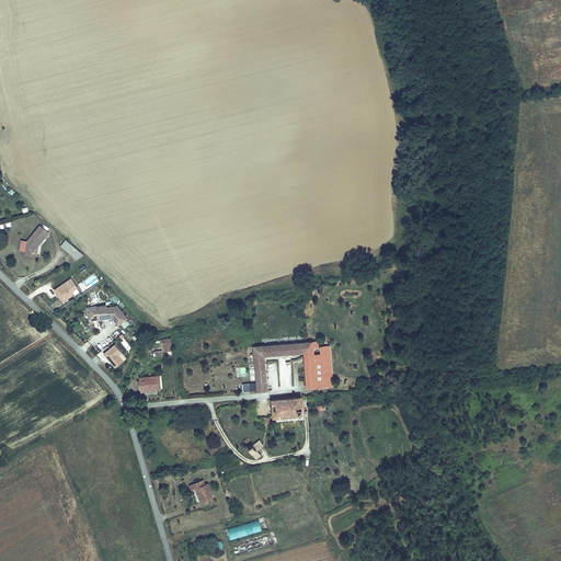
[(36,245),(38,245),(49,233),(41,226),(27,241),(29,251),(36,251),(36,245)]
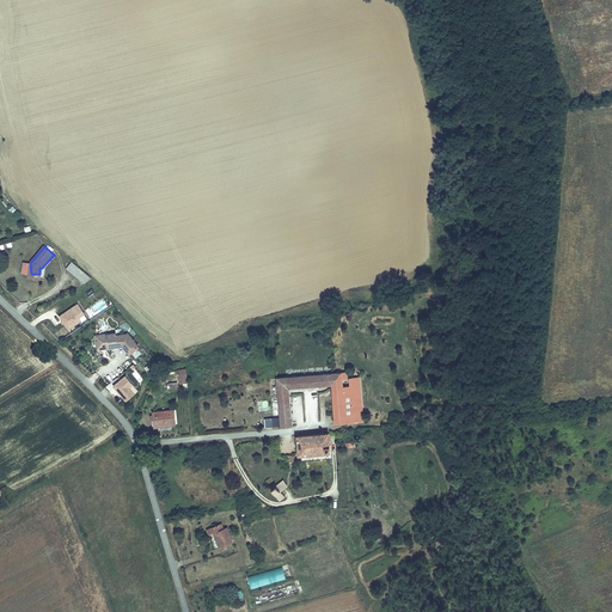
[(72,261),(66,268),(85,283),(91,276),(72,261)]
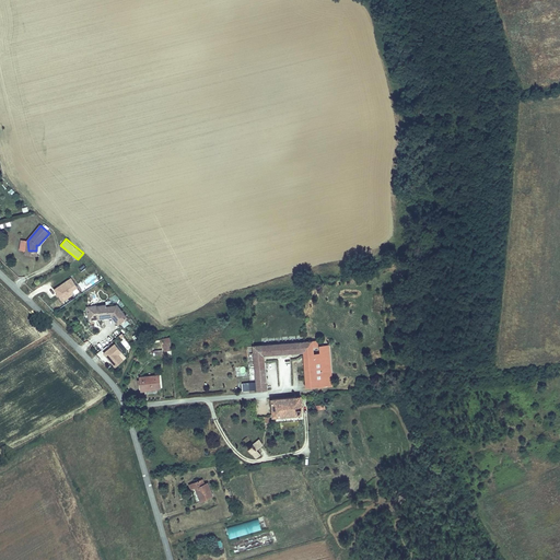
[(28,256),(39,255),(38,245),(36,245),(36,251),(28,251),(28,254),(28,256)]
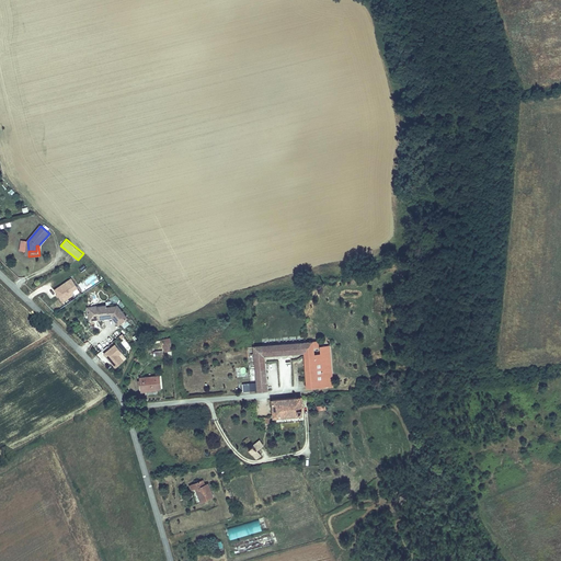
[(71,278),(55,289),(64,301),(73,295),(75,289),(78,287),(71,278)]
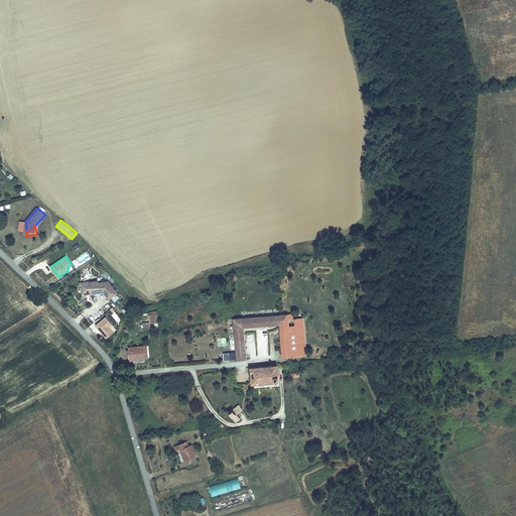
[(81,282),(82,292),(92,291),(93,293),(104,292),(110,299),(119,291),(109,281),(99,282),(99,281),(91,282),(91,281),(81,282)]
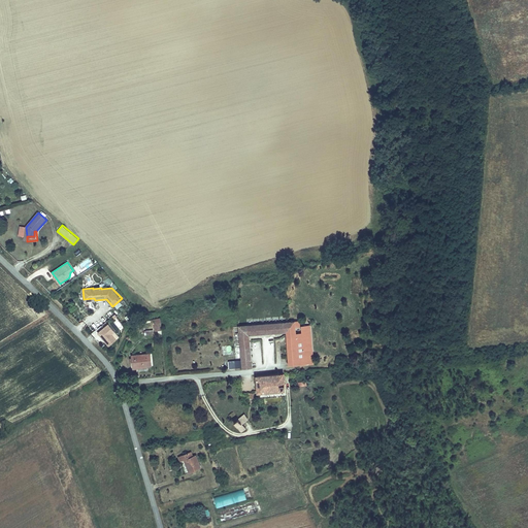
[(153,330),(162,329),(160,318),(143,321),(145,335),(154,334),(153,330)]
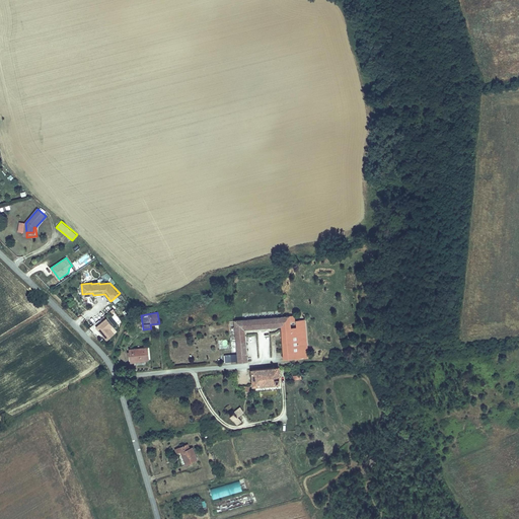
[(287,357),(307,355),(306,347),(303,348),(295,348),(294,338),(293,324),(293,318),(298,318),(297,314),(277,315),(260,317),(255,317),(256,327),(261,326),(285,324),(287,357)]
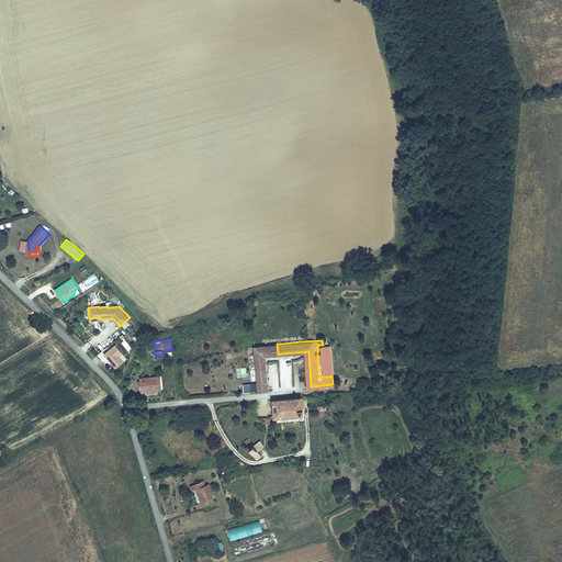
[(278,355),(277,344),(254,346),(254,352),(258,352),(262,390),(271,390),(268,362),(268,355),(278,355)]
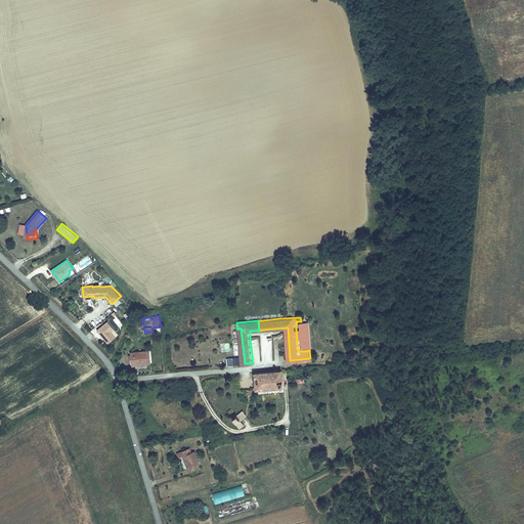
[(107,321),(97,330),(108,343),(116,337),(112,332),(114,329),(107,321)]
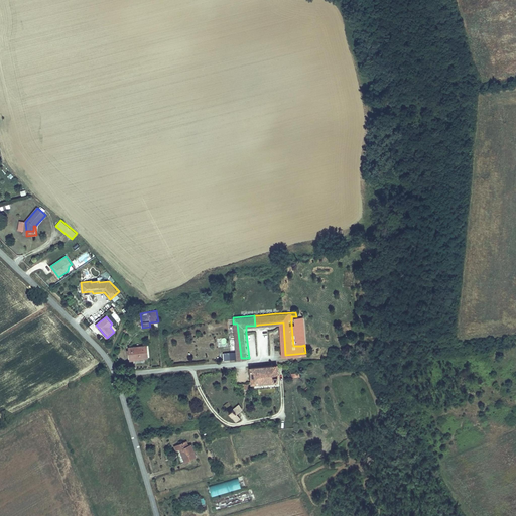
[(292,336),(300,335),(299,321),(291,323),(292,336)]
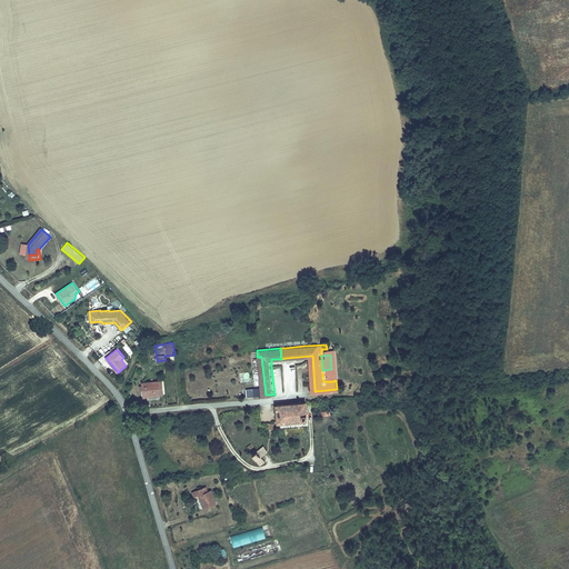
[(323,381),(332,381),(331,369),(322,370),(323,381)]
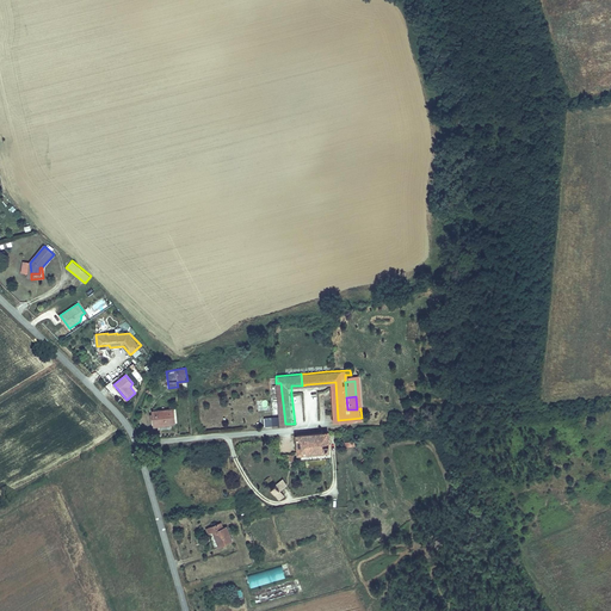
[(174,408),(152,411),(154,425),(176,423),(174,408)]
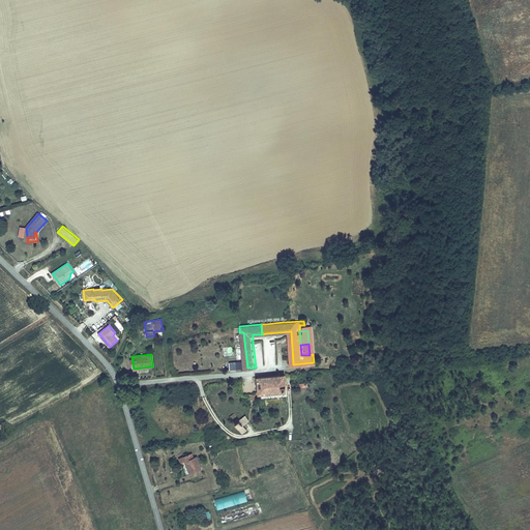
[(241,367),(241,360),(228,361),(229,369),(241,367)]
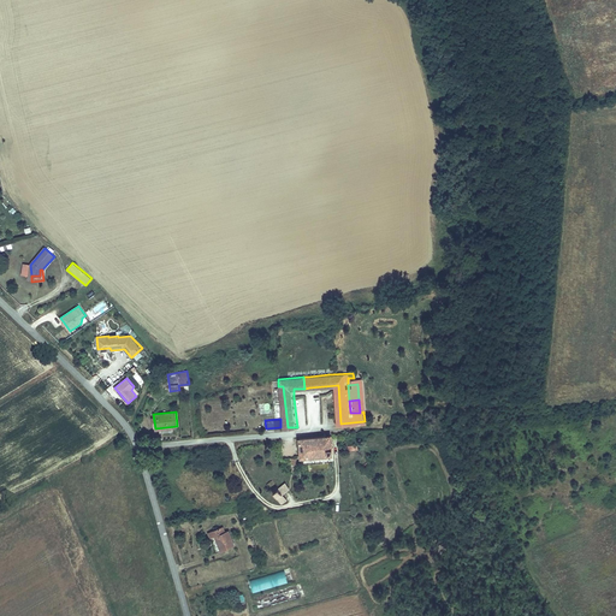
[(317,433),(318,451),(332,450),(331,432),(317,433)]
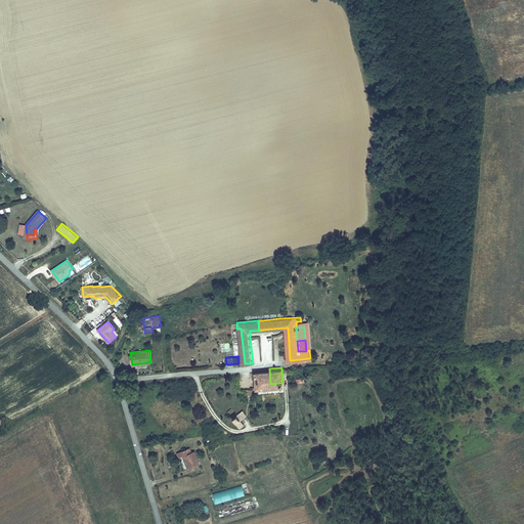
[(258,385),(270,384),(269,368),(257,369),(258,385)]
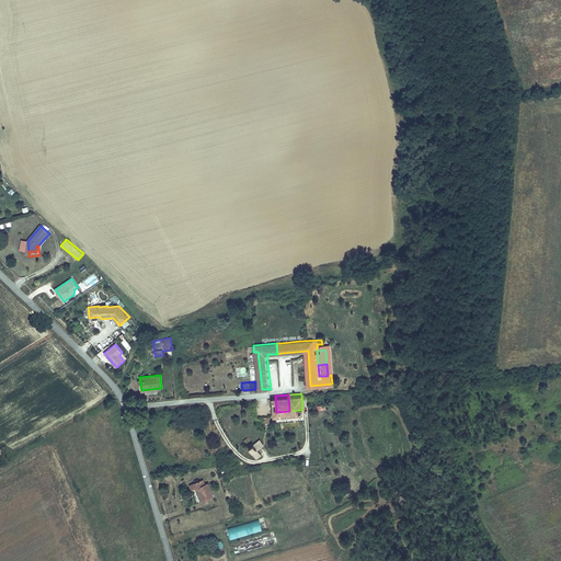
[(252,445),(255,451),(262,448),(259,442),(252,445)]
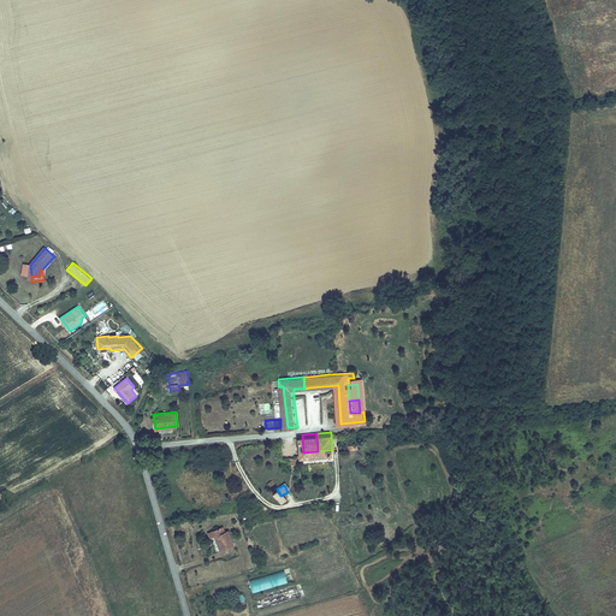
[(219,527),(208,531),(211,538),(214,535),(217,542),(219,540),(224,549),(235,545),(227,531),(223,533),(219,527)]
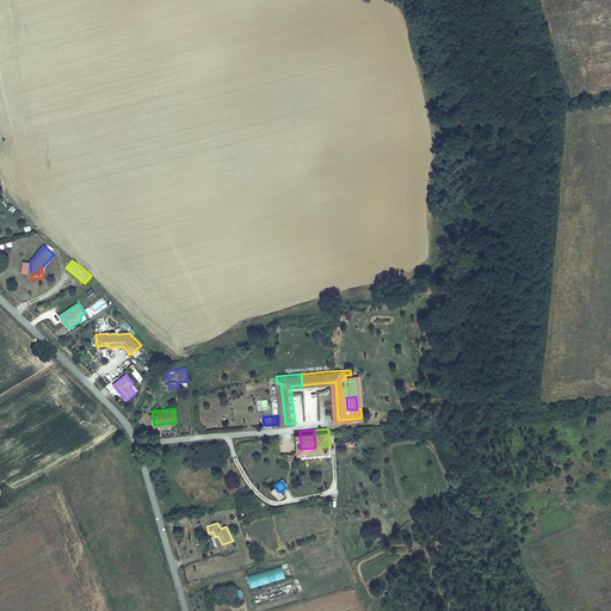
[(250,587),(285,579),(282,565),(246,574),(250,587)]
